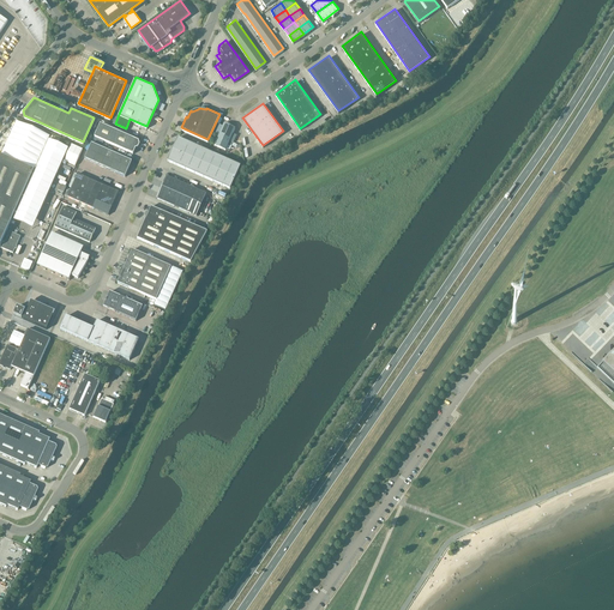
[(138,139),(139,138),(100,121),(95,134),(133,151),(136,146),(138,145),(139,142),(138,139)]
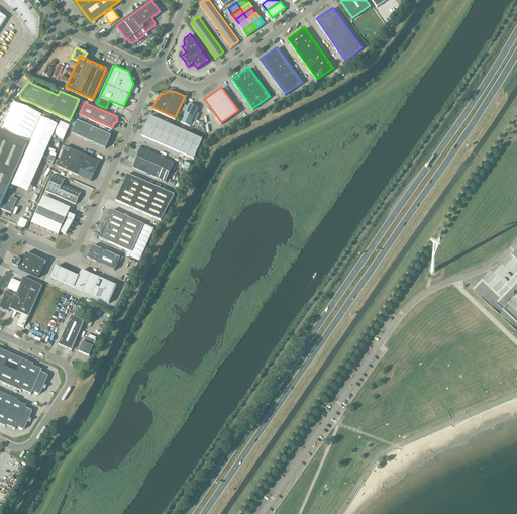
[(181,120),(190,124),(198,106),(189,102),(181,120)]
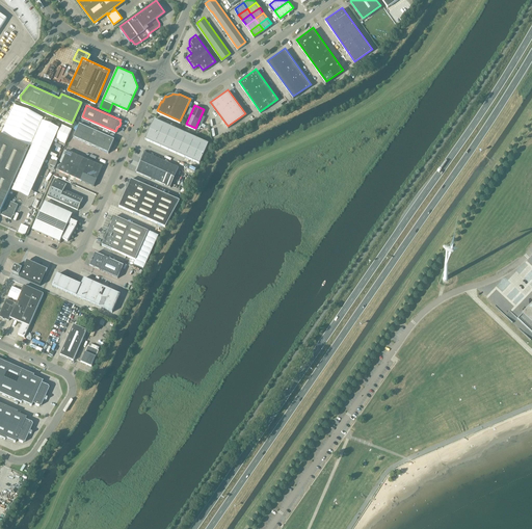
[(208,141),(154,117),(145,137),(200,161),(208,141)]
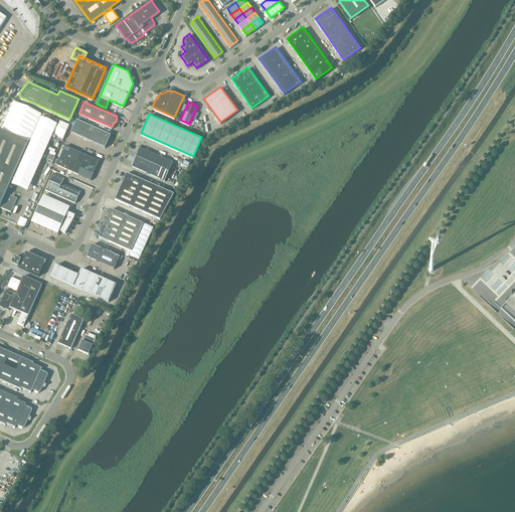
[(70,131),(105,146),(111,133),(76,118),(70,131)]
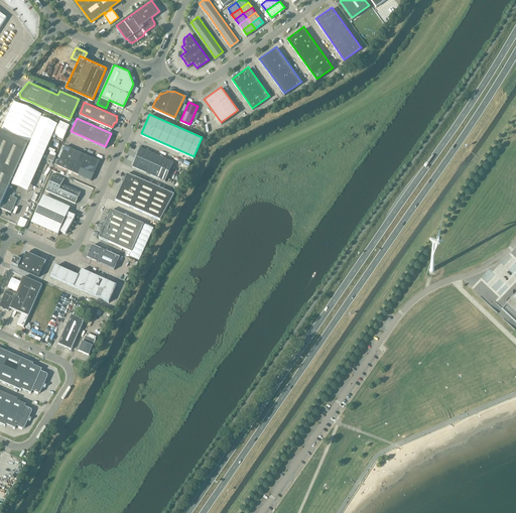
[(0,129),(0,204),(28,140),(1,128),(0,129)]
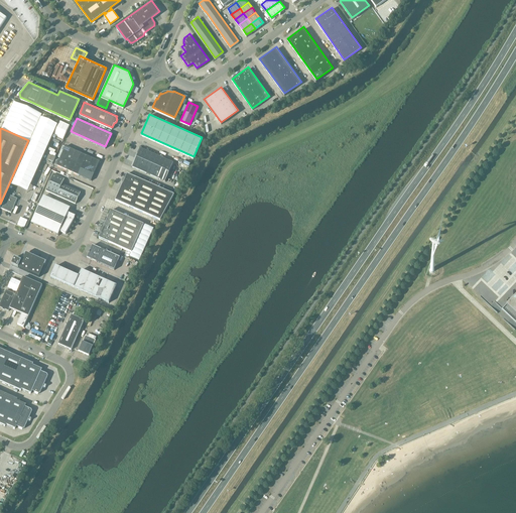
[(91,178),(97,165),(100,159),(66,144),(56,163),(91,178)]
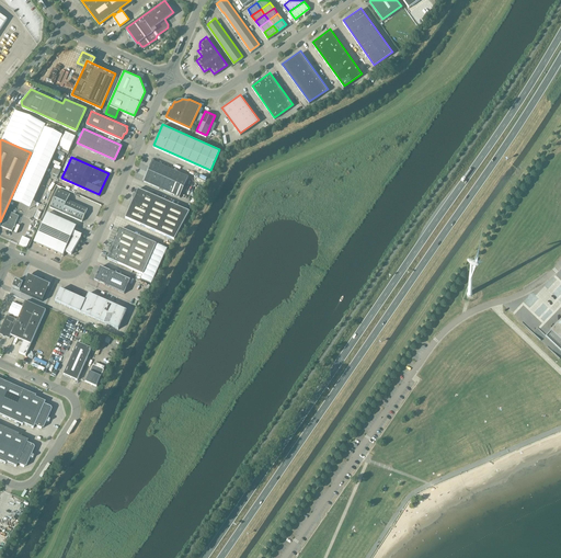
[(182,170),(178,169),(178,170),(158,161),(159,160),(152,157),(149,163),(150,163),(144,179),(179,195),(189,174),(181,171),(182,170)]
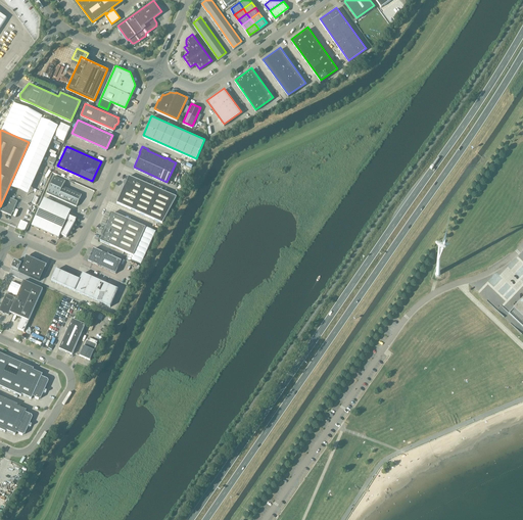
[(82,193),(63,185),(65,179),(54,174),(46,191),(77,204),(82,193)]
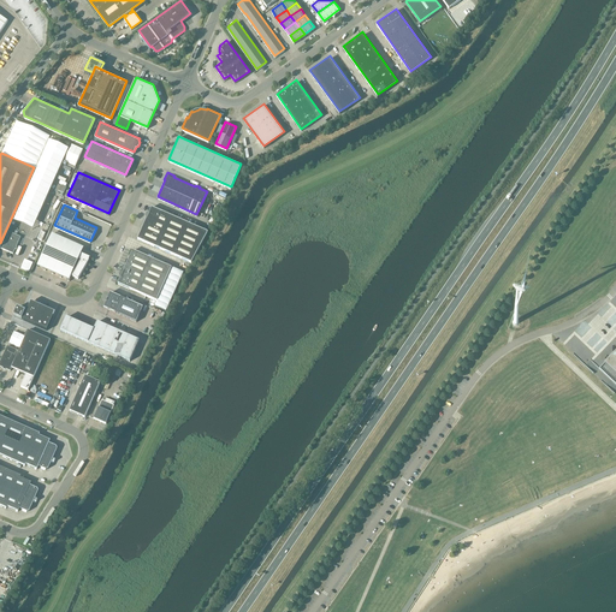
[(137,236),(191,260),(208,230),(152,205),(149,211),(148,211),(147,215),(137,236)]
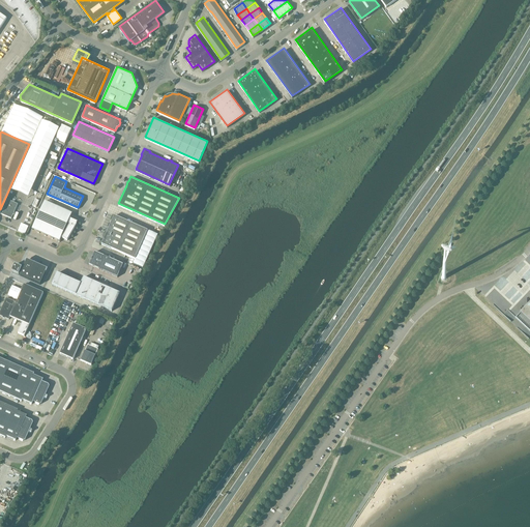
[(18,202),(8,197),(1,211),(11,216),(18,202)]
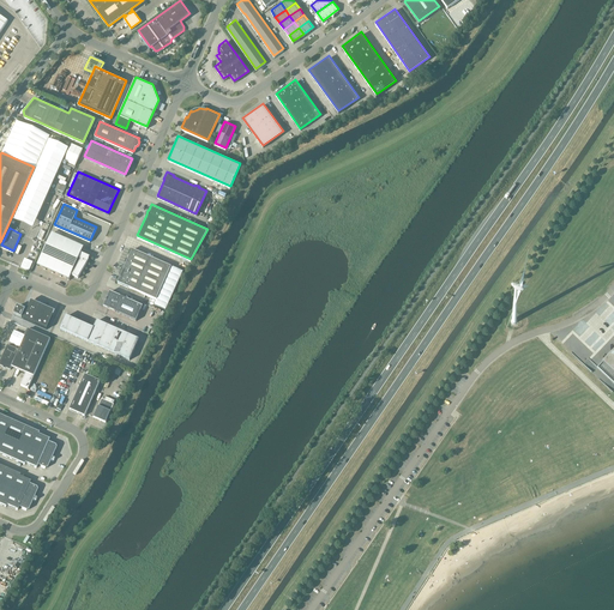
[(54,246),(62,249),(70,253),(78,257),(78,255),(80,257),(72,272),(78,276),(86,260),(89,257),(90,254),(80,251),(83,245),(52,230),(46,242),(54,246)]
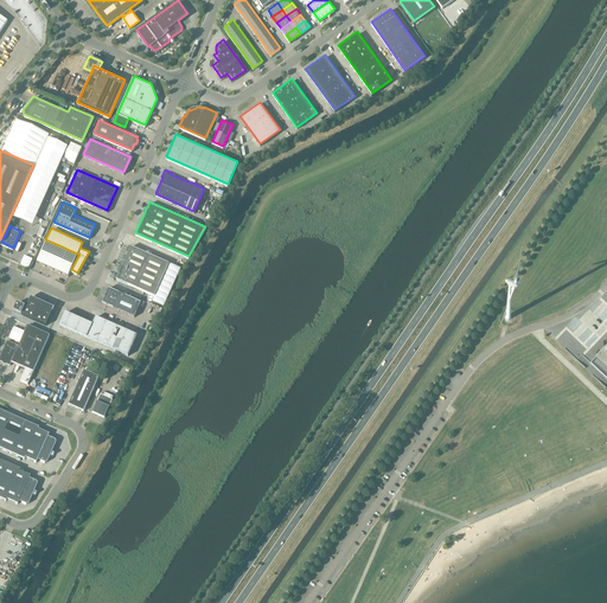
[(45,264),(46,262),(45,262),(53,243),(45,239),(37,258),(37,260),(37,261),(38,258),(43,261),(42,262),(45,264)]
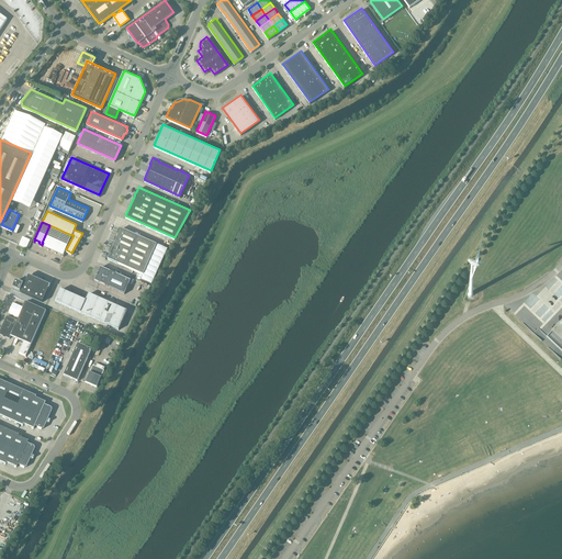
[(48,247),(49,246),(53,237),(57,228),(49,225),(42,243),(43,243),(46,245),(46,246),(48,247)]
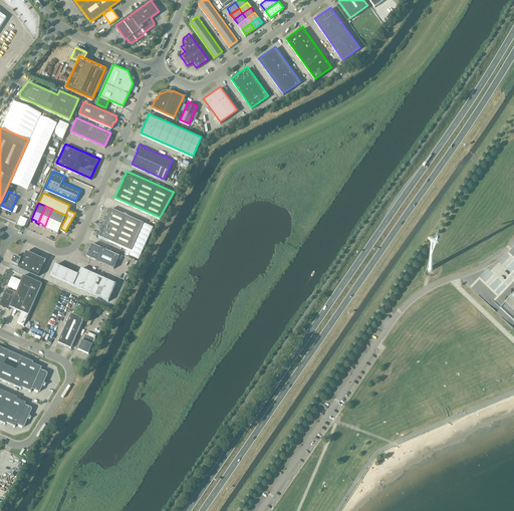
[(100,230),(98,235),(131,249),(144,221),(110,207),(102,225),(101,226),(100,229),(100,230)]
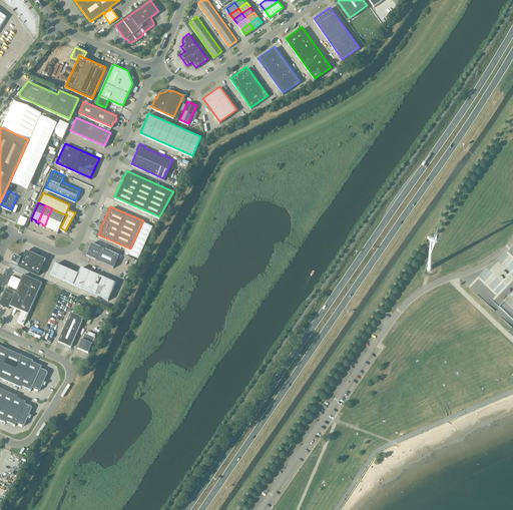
[(51,228),(52,227),(51,227),(58,211),(52,208),(48,216),(45,224),(49,226),(48,227),(51,228)]
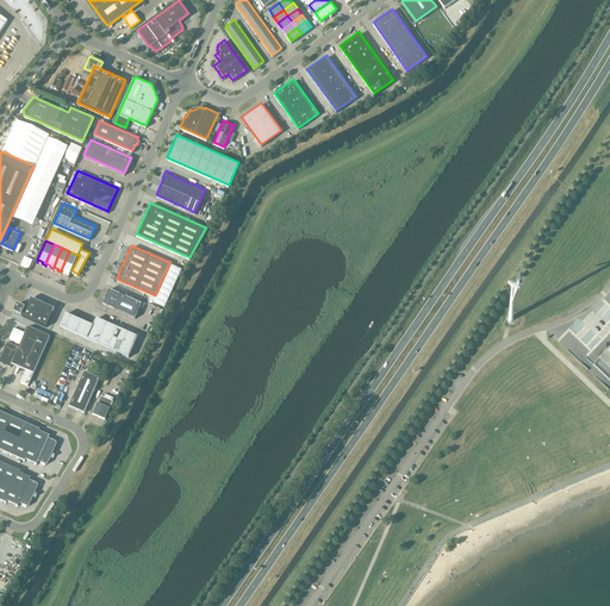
[(61,270),(62,270),(66,273),(66,274),(69,275),(70,273),(69,273),(78,255),(69,251),(61,270)]
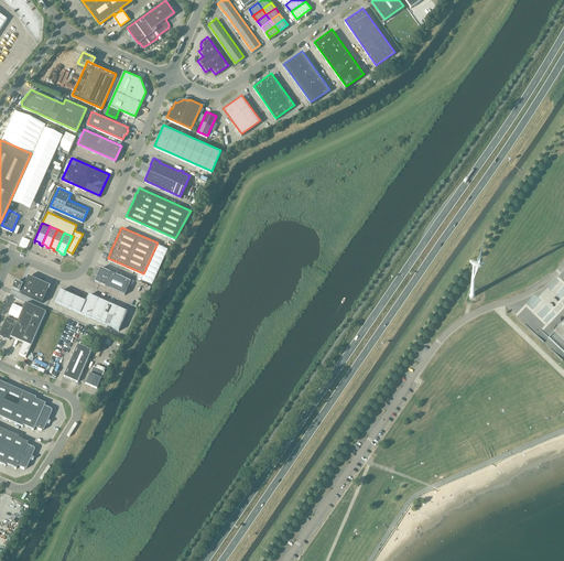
[(167,248),(159,244),(145,274),(154,279),(167,248)]
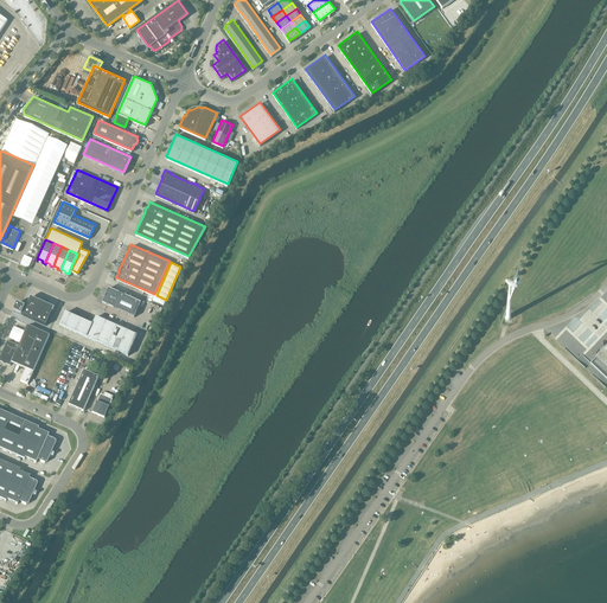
[(102,300),(134,314),(141,300),(108,286),(102,300)]
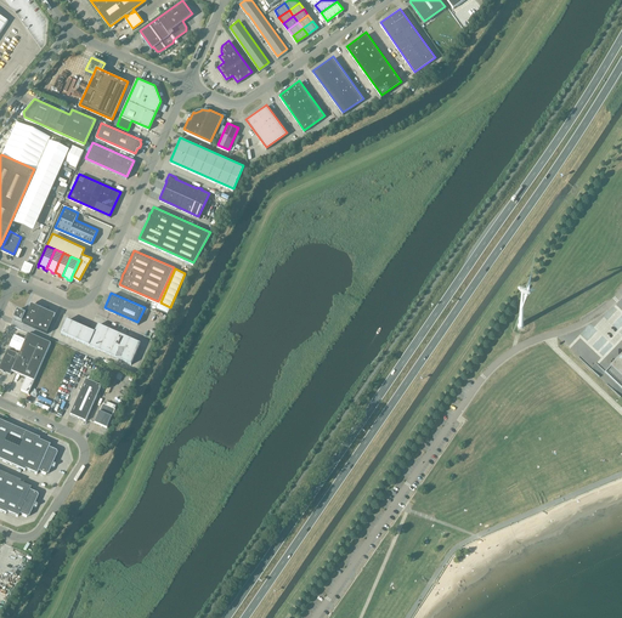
[(23,319),(47,330),(55,313),(35,304),(30,302),(29,306),(23,319)]
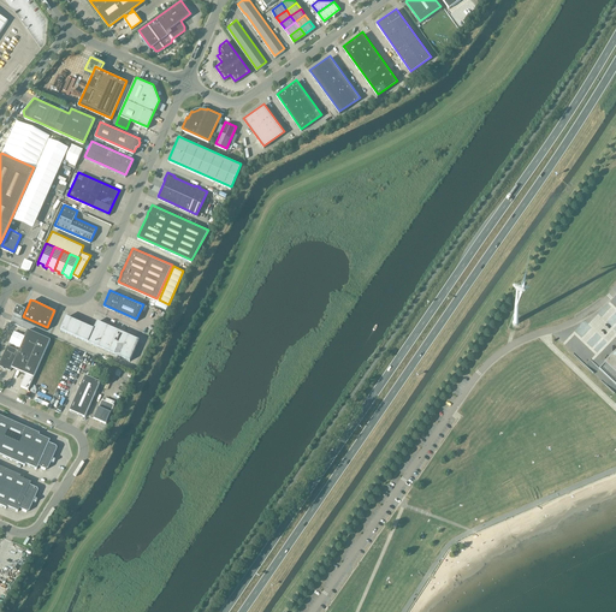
[(25,308),(17,304),(13,313),(22,316),(25,308)]
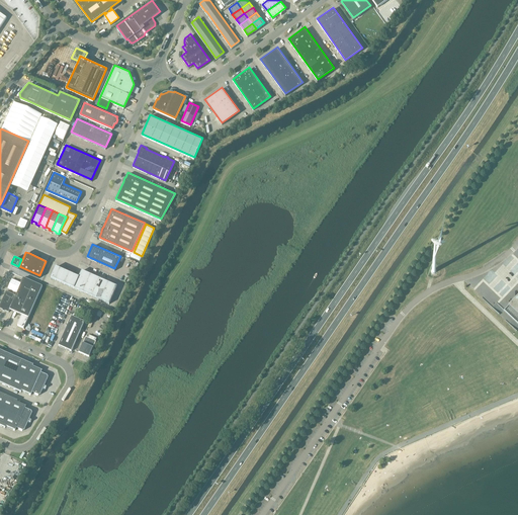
[(82,268),(79,275),(56,264),(51,275),(109,302),(117,284),(82,268)]
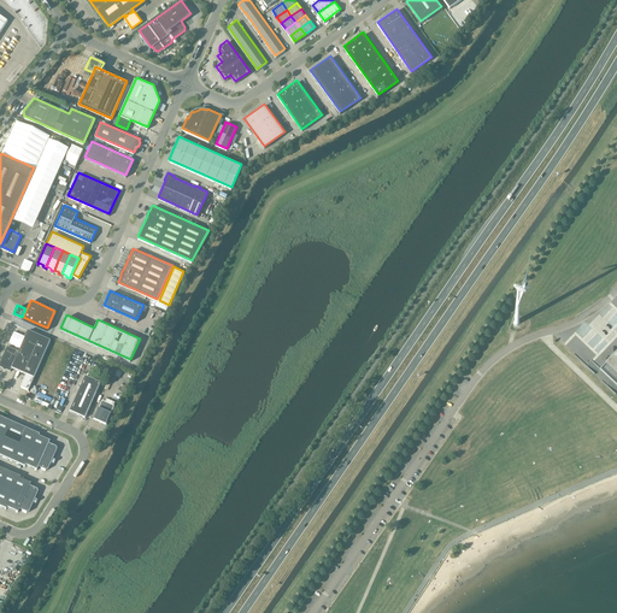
[(7,343),(0,359),(0,364),(10,369),(12,365),(27,372),(21,384),(28,388),(34,376),(51,337),(28,328),(18,349),(7,343)]
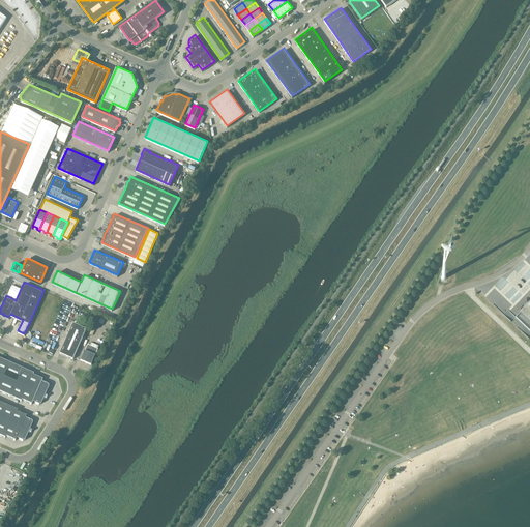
[(529,318),(529,298),(520,310),(529,318)]
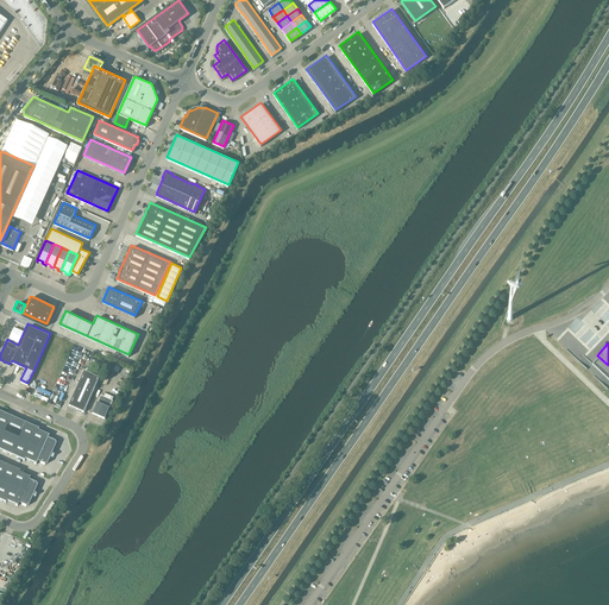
[(69,403),(83,410),(99,376),(85,369),(69,403)]
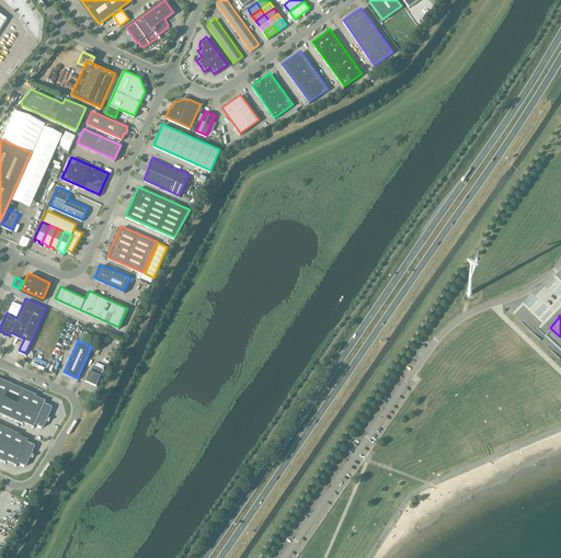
[(86,379),(96,384),(104,367),(93,362),(86,379)]
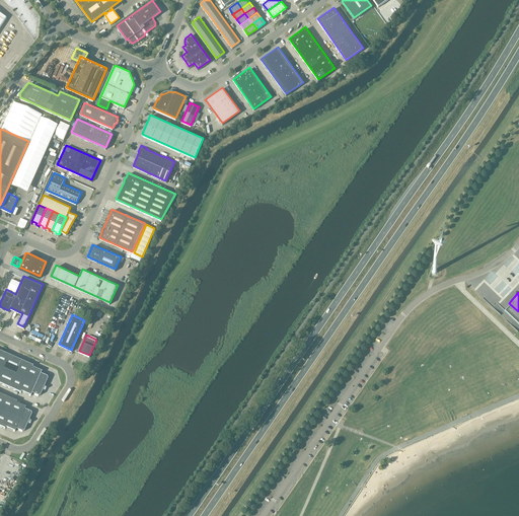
[(0,381),(4,383),(20,390),(21,389),(30,393),(31,391),(38,393),(40,392),(43,386),(44,387),(45,387),(46,386),(46,385),(45,385),(44,384),(48,376),(47,374),(41,371),(42,369),(32,365),(32,363),(0,349),(0,381)]
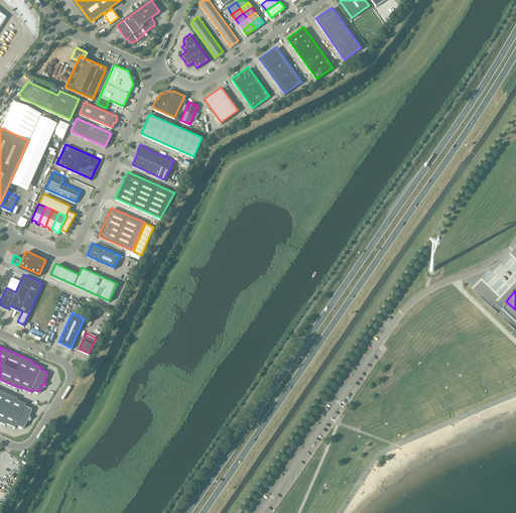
[(0,421),(5,423),(5,422),(14,426),(15,424),(22,426),(24,426),(26,419),(28,420),(29,420),(29,419),(29,418),(27,417),(31,409),(30,407),(24,404),(25,402),(16,398),(17,396),(0,388),(0,421)]
